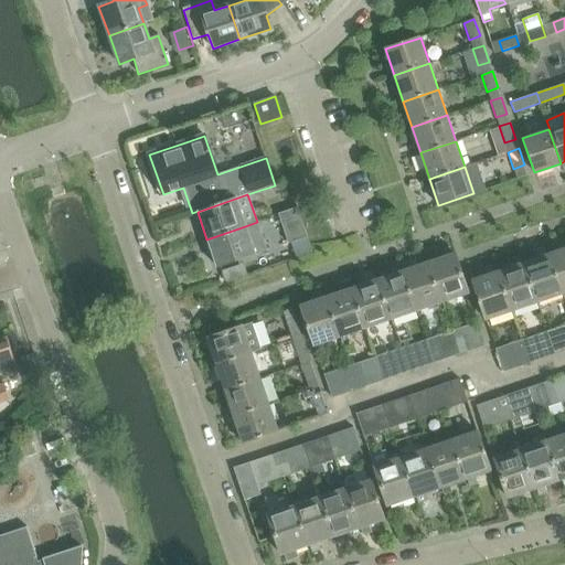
[(296,208),(277,214),(283,230),(288,244),(307,237),(301,223),(296,208)]
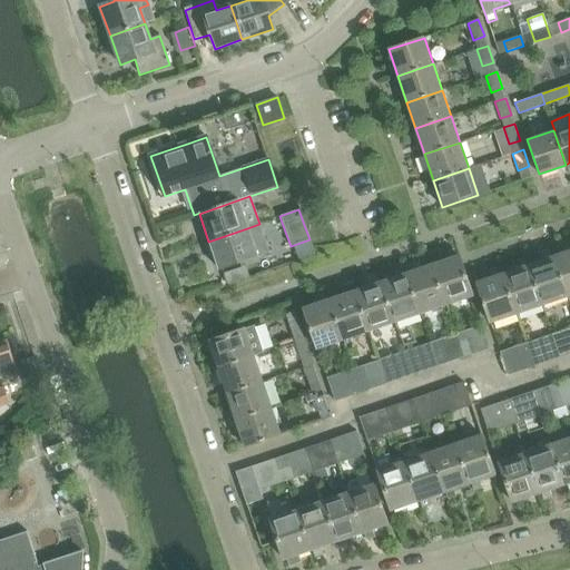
[(247,228),(208,242),(218,271),(269,253),(259,224),(247,228)]
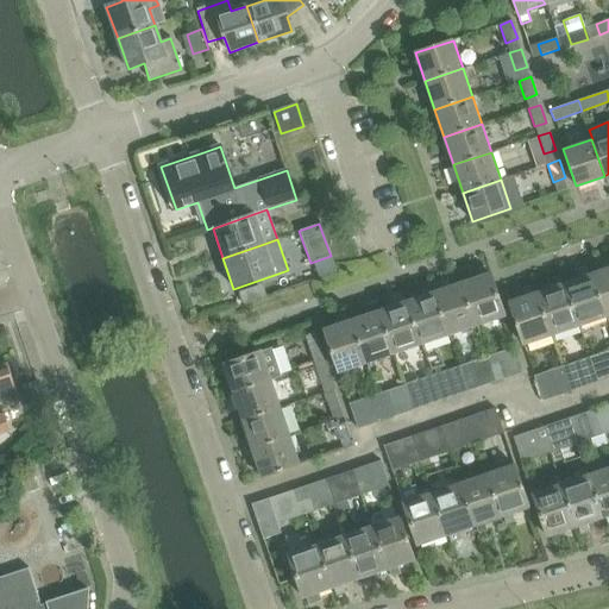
[(608,269),(591,275),(606,318),(608,315),(608,258),(604,261),(608,269)]
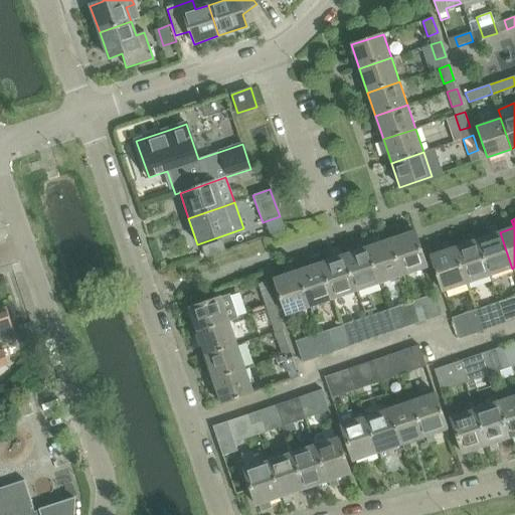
[(403,235),(390,239),(402,276),(426,268),(414,231),(411,232),(409,225),(401,228),(403,235)]
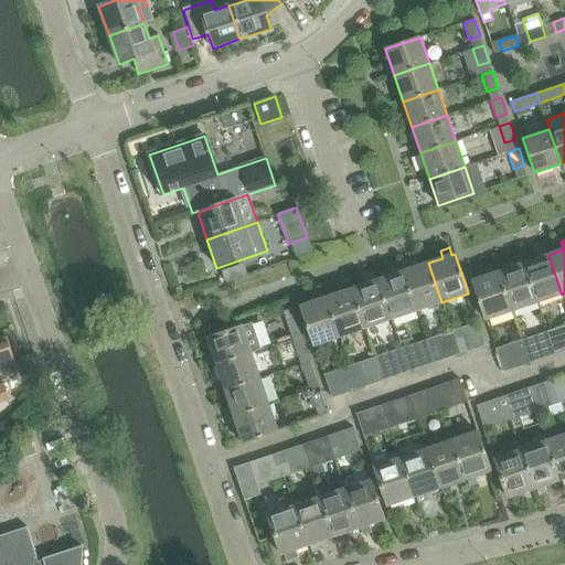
[(539,258),(523,263),(536,304),(562,295),(548,255),(546,255),(543,247),(535,249),(539,258)]
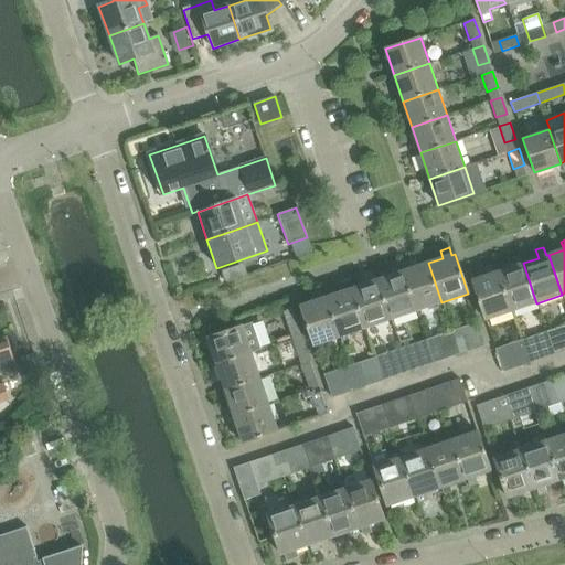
[(418,266),(403,272),(416,311),(441,302),(428,263),(426,264),(423,256),(415,259),(418,266)]
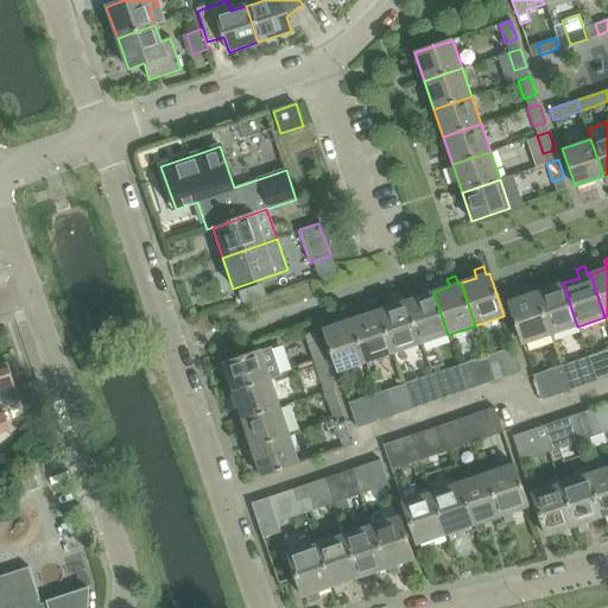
[(551,287),(536,292),(550,336),(577,327),(563,283),(561,284),(558,276),(549,278),(551,287)]
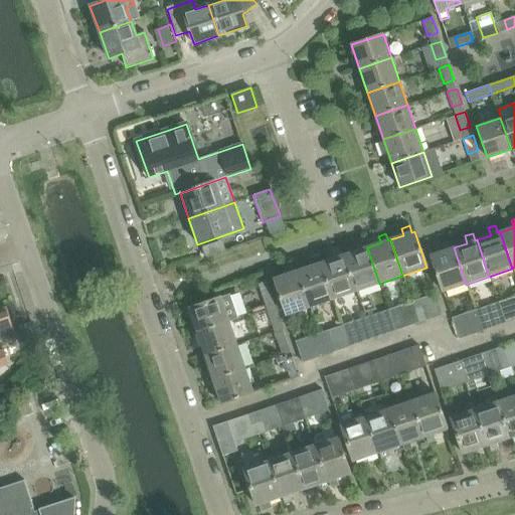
[(358,250),(343,255),(355,292),(379,284),(367,247),(365,248),(363,241),(355,243),(358,250)]
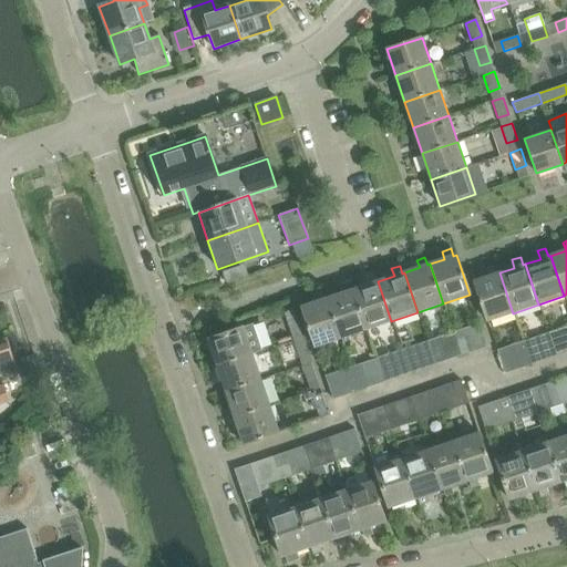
[(487,321),(513,313),(500,272),(497,274),(494,266),(486,268),(488,276),(474,281),(487,321)]
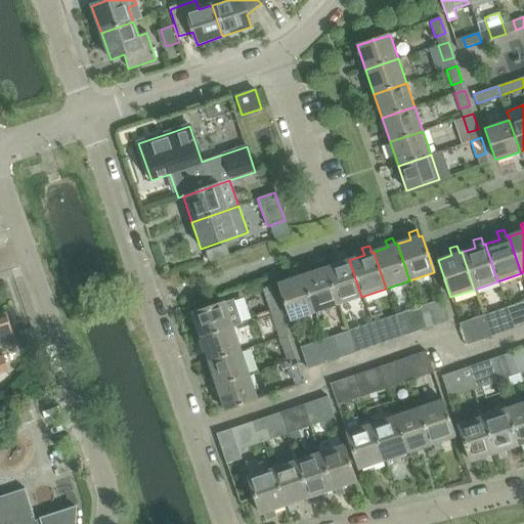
[(341,263),(325,268),(339,305),(361,297),(349,260),(348,261),(345,254),(338,256),(341,263)]
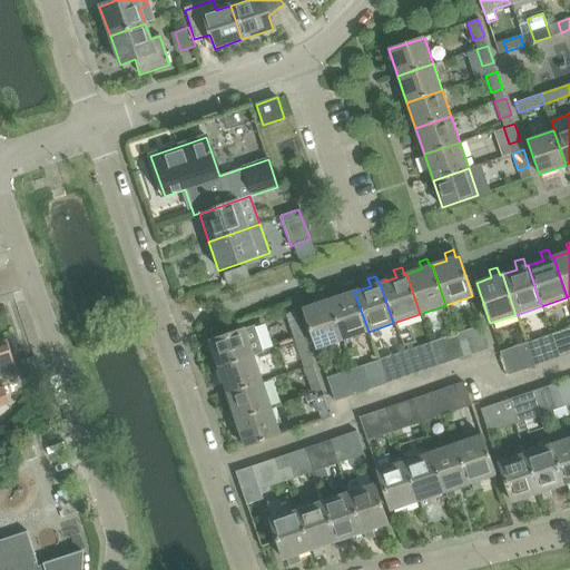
[(344,295),(328,301),(342,341),(369,332),(354,292),(353,292),(351,285),(342,287),(344,295)]
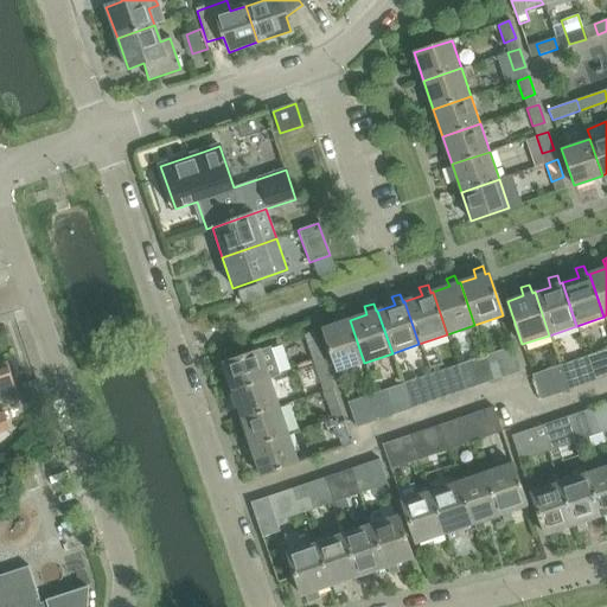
[(337,372),(364,363),(350,320),(347,320),(345,313),(336,315),(339,324),(323,330),(337,372)]
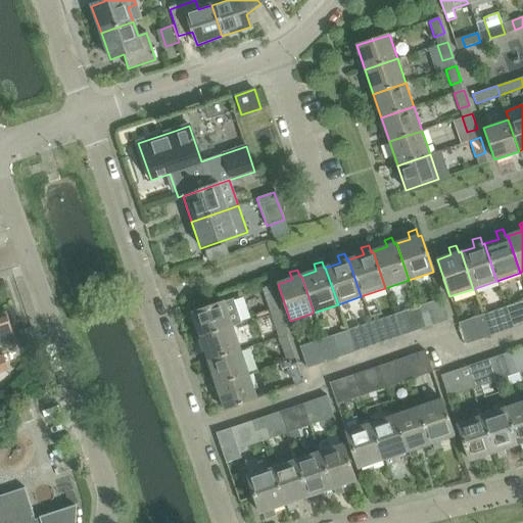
[(262,289),(270,316),(280,313),(271,286),(262,289)]
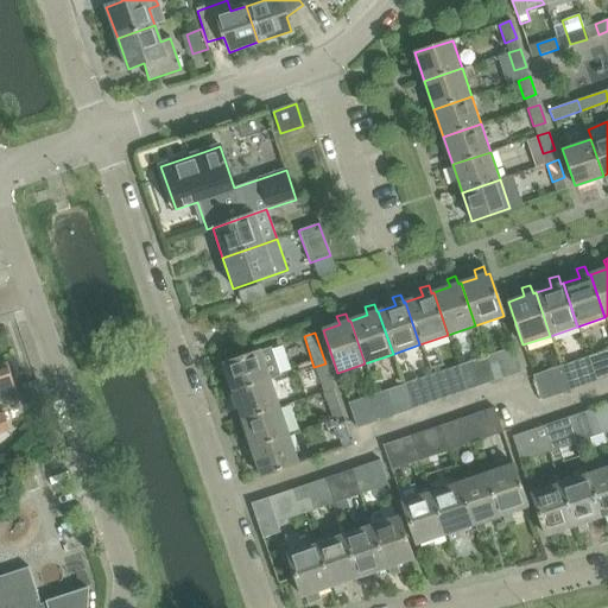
[(259,352),(223,365),(233,393),(270,381),(282,378),(271,348),(259,352)]
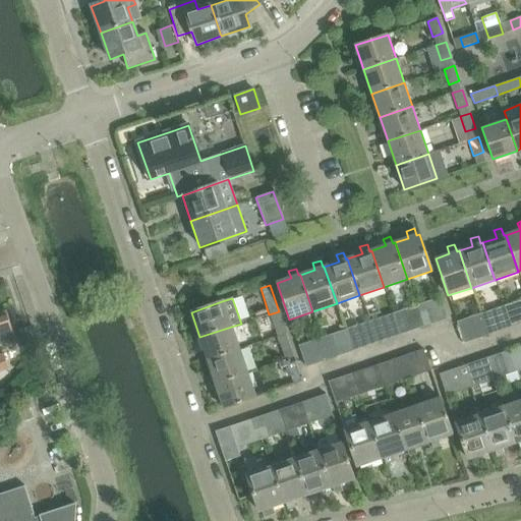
[(441,298),(409,308),(412,320),(427,315),(430,325),(448,319),(441,298)]
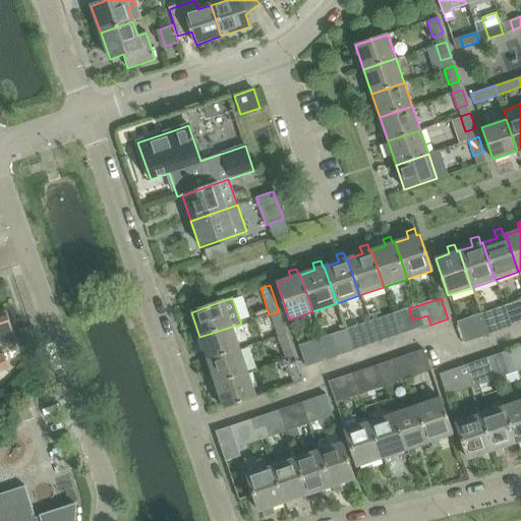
[(520,302),(520,300),(504,306),(511,328),(520,324),(520,302)]
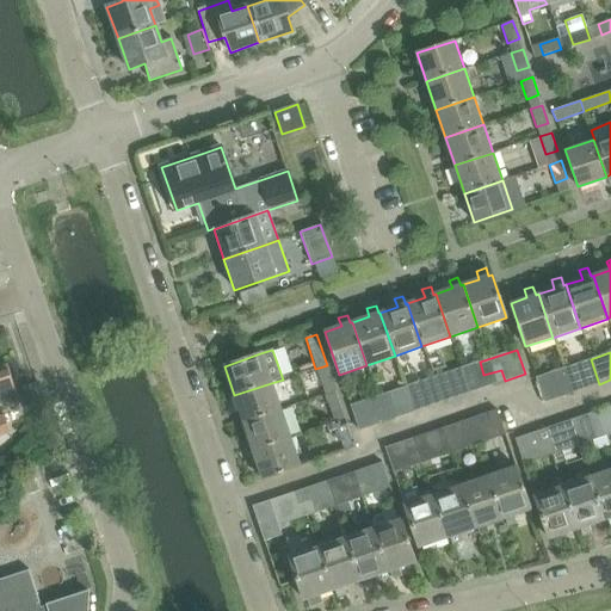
[(591,359),(554,371),(559,384),(575,378),(579,390),(599,384),(591,359)]
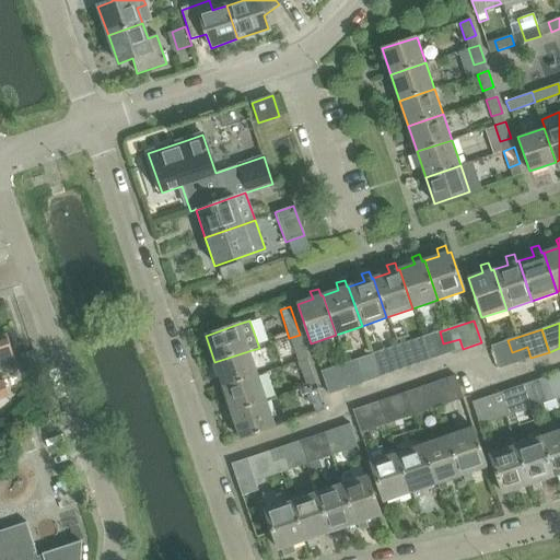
[(440,331),(422,338),(430,360),(463,349),(459,339),(443,343),(440,331)]
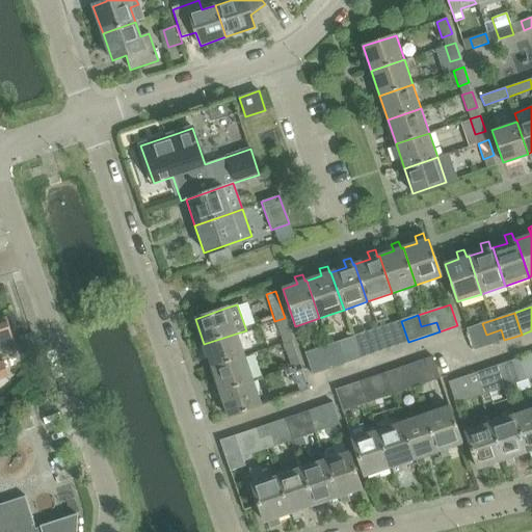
[(274,321),(283,345),(292,342),(285,318),(274,321)]
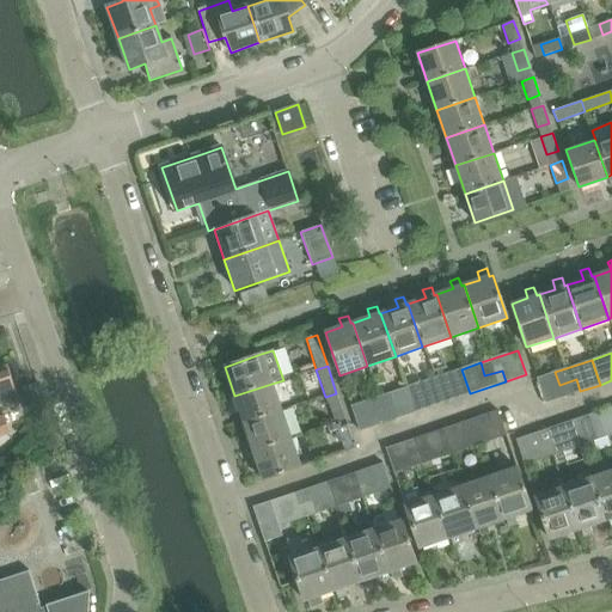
[(7,367),(0,368),(0,402),(18,397),(7,367)]
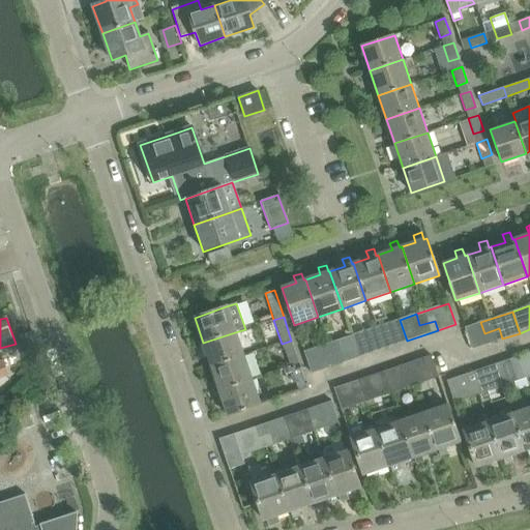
[(400,320),(367,330),(372,342),(385,336),(389,347),(407,341),(400,320)]
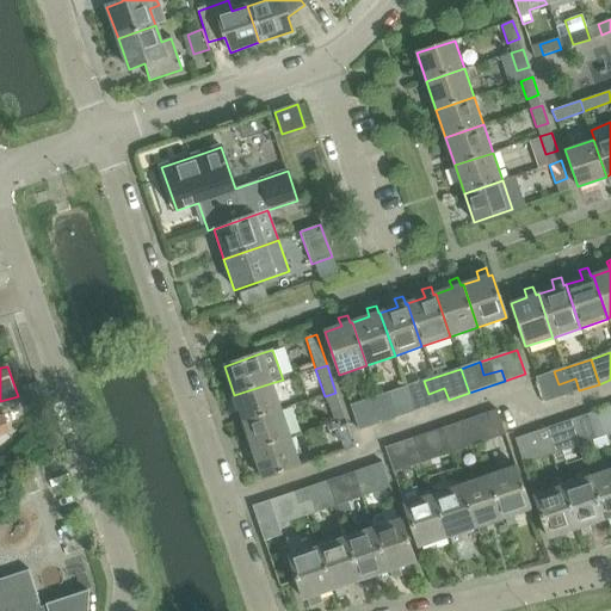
[(544,402),(579,390),(575,378),(559,384),(554,371),(536,377),(544,402)]
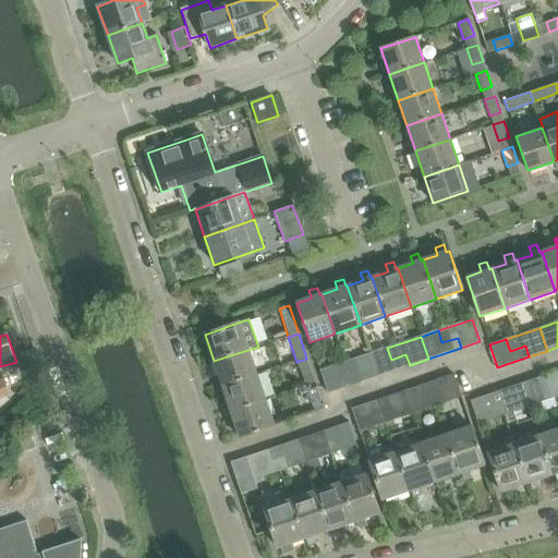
[(387,348),(371,353),(378,376),(410,365),(405,354),(391,360),(387,348)]
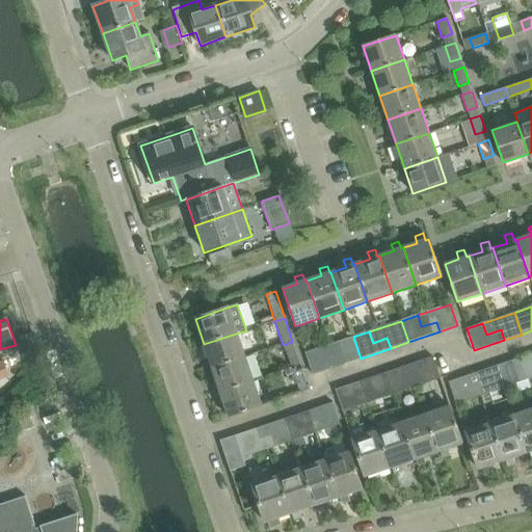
[(204,344),(212,369),(243,358),(236,334),(204,344)]
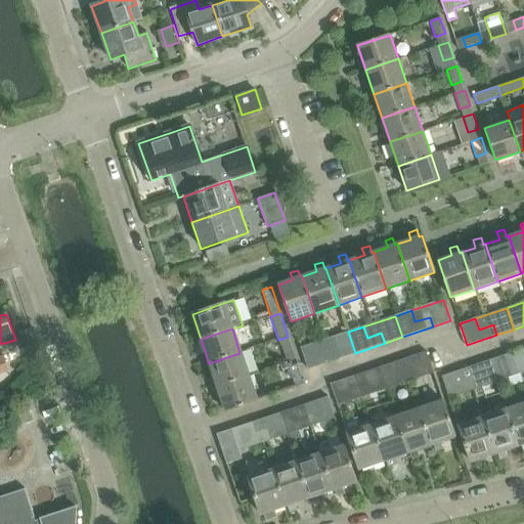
[(348,332),(316,343),(320,354),(335,349),(338,359),(355,353),(348,332)]
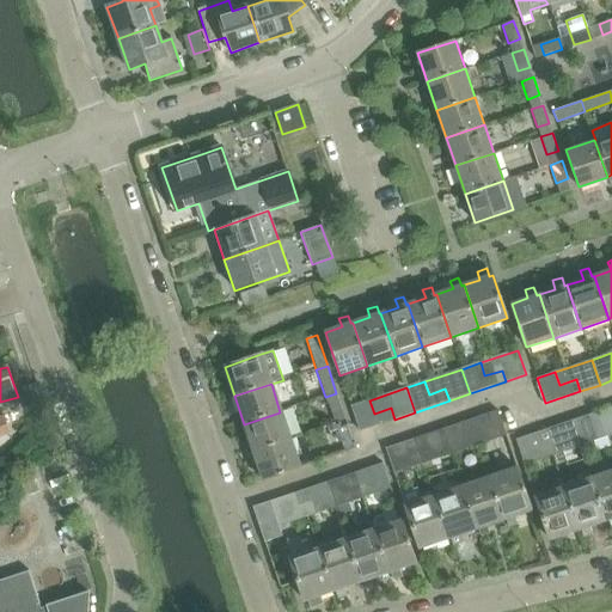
[(325,397),(335,424),(346,421),(336,393),(325,397)]
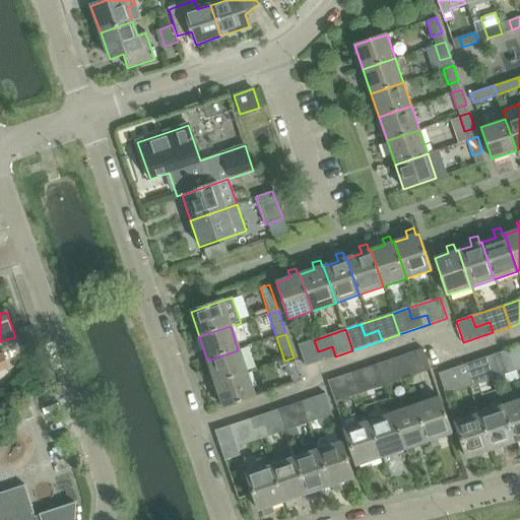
[(305,367),(335,356),(332,346),(318,351),(314,340),(298,345),(305,367)]
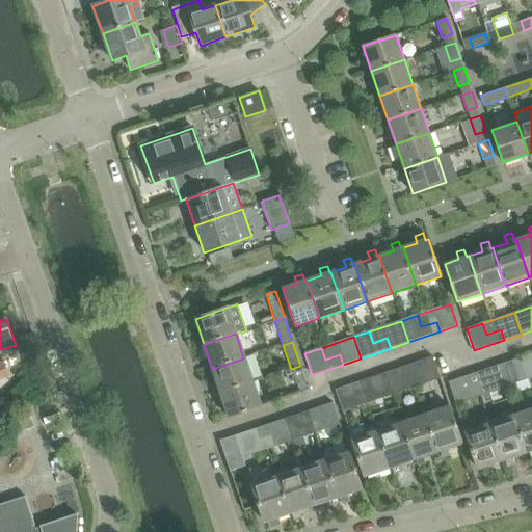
[(531,353),(512,361),(516,372),(531,368),(531,371),(531,353)]
